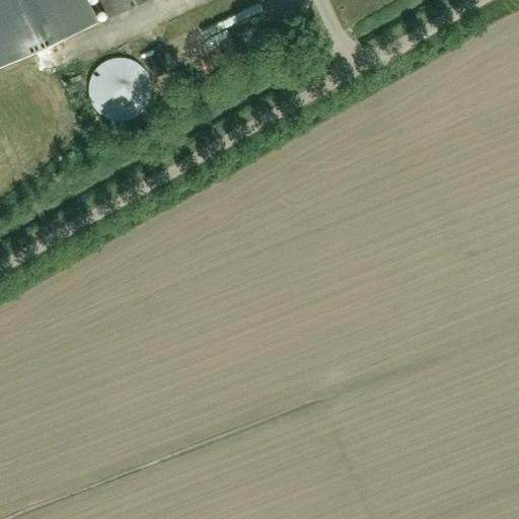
[(0,0),(0,65),(96,21),(86,0),(0,0)]
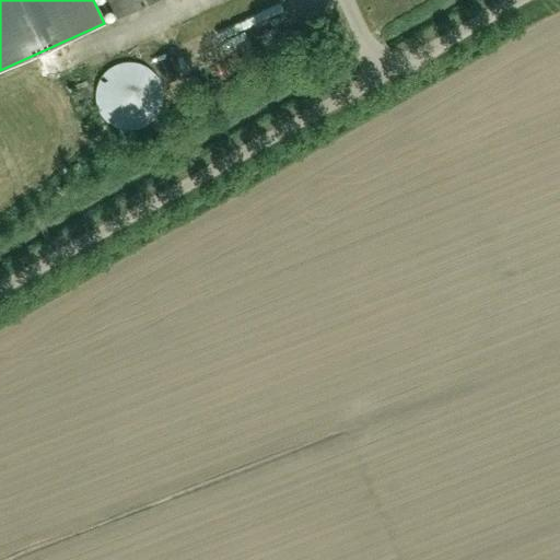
[(106,0),(116,20),(160,0),(106,0)]
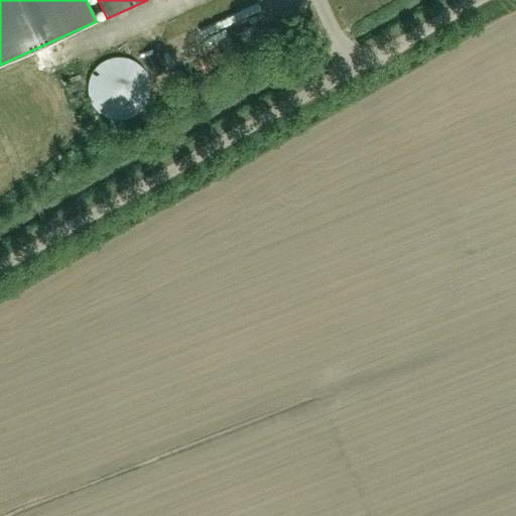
[(150,53),(140,57),(150,81),(160,76),(150,53)]
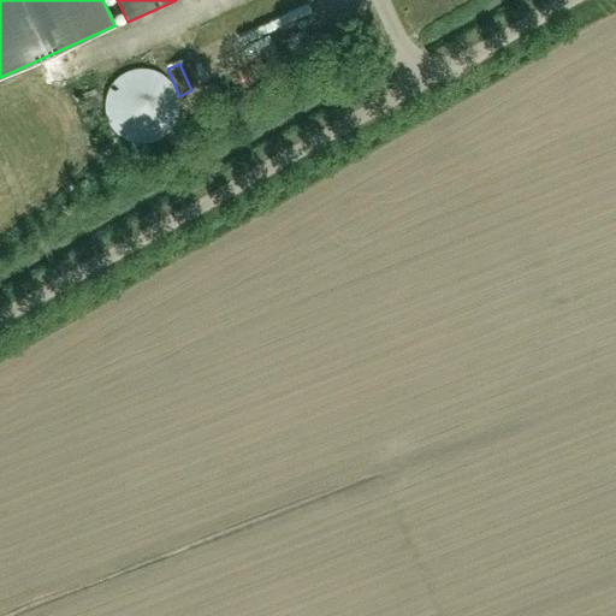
[(108,92),(106,98),(105,104),(105,110),(106,117),(108,123),(111,128),(116,132),(120,137),(126,141),(132,142),(138,143),(144,143),(152,143),(158,141),(163,137),(167,134),(172,129),(176,123),(178,117),(179,111),(179,105),(178,99),(177,93),(175,87),(170,82),(166,77),(160,73),(155,71),(149,70),(143,69),(136,70),(130,71),(125,73),(119,77),(114,81),(111,86),(108,92)]
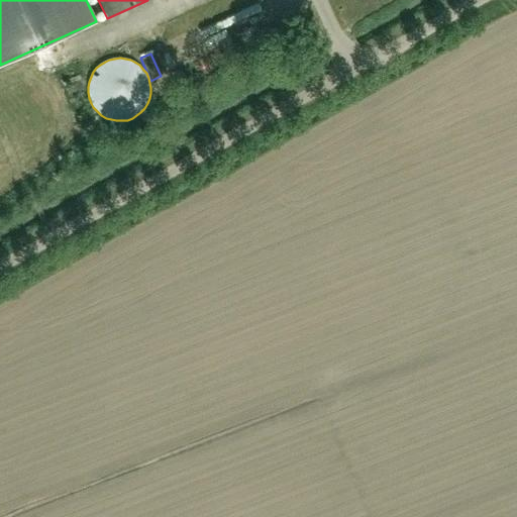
[(62,78),(64,93),(75,91),(72,76),(62,78)]
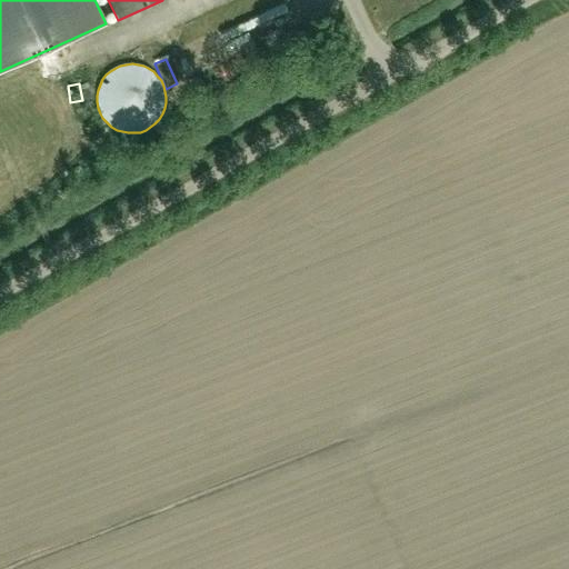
All buildings are outlined.
